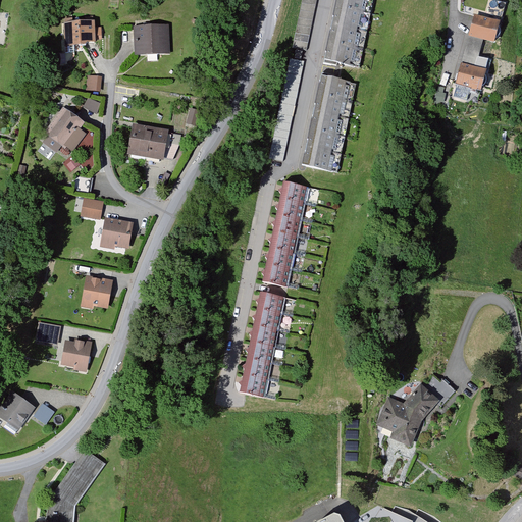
[(301,0),(294,40),(308,43),(316,0),(301,0)]
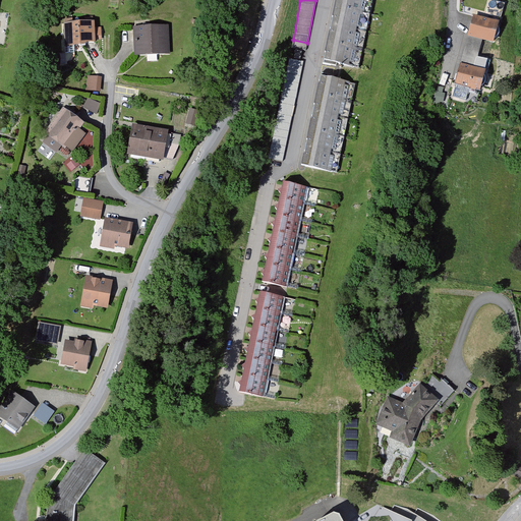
[(335,0),(334,7),(369,14),(372,0),(335,0)]
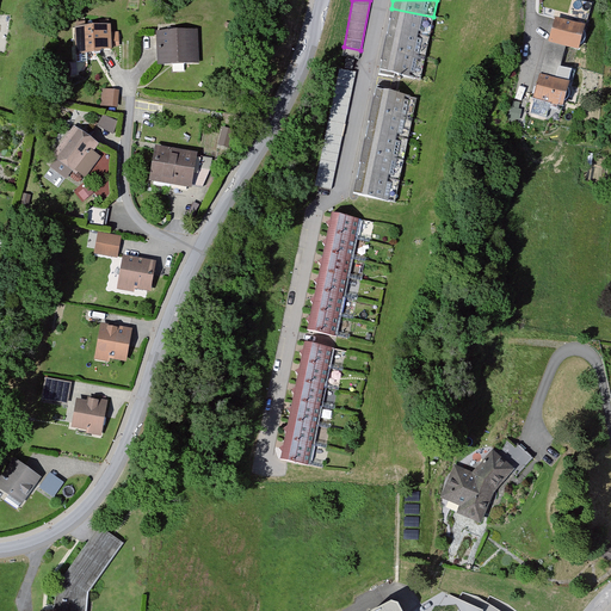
[(433,17),(392,8),(389,22),(390,22),(390,25),(388,25),(387,29),(430,37),(433,17)]
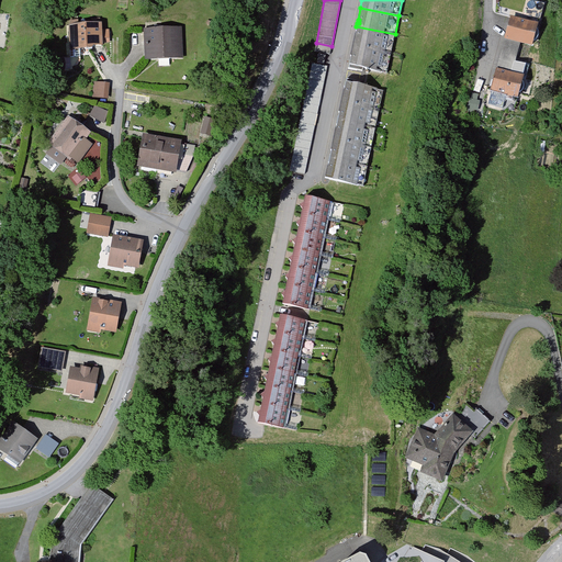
[(502,54),(516,58),(520,42),(531,45),(532,41),(535,41),(538,37),(538,33),(537,30),(536,30),(537,25),(512,18),(506,38),(502,54)]
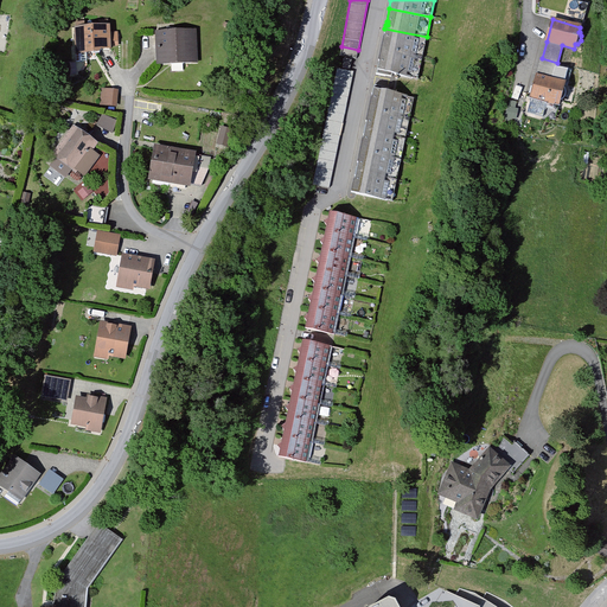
[(87,61),(87,50),(94,50),(96,52),(100,52),(103,50),(110,49),(109,45),(117,45),(116,32),(109,33),(108,20),(100,20),(100,26),(76,27),(77,61),(87,61)]
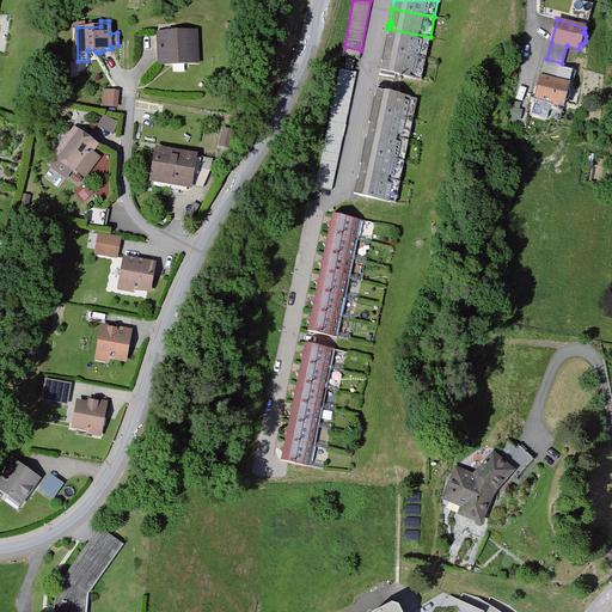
[(386,38),(384,49),(426,57),(430,37),(387,29),(387,34),(389,34),(387,40),(386,38)]
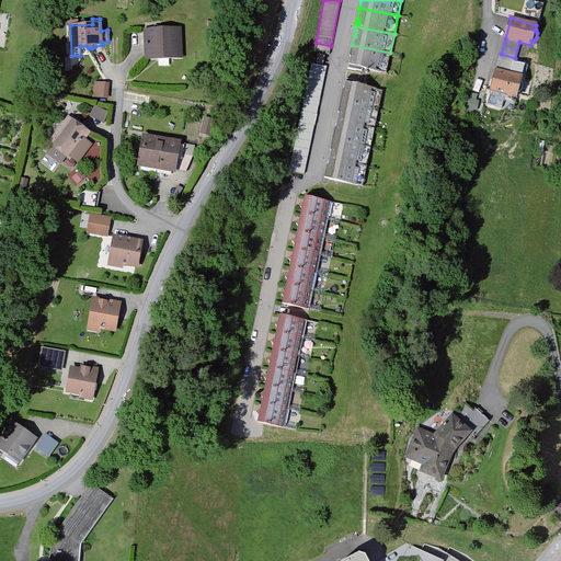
[(147,60),(182,59),(181,29),(145,30),(147,60)]
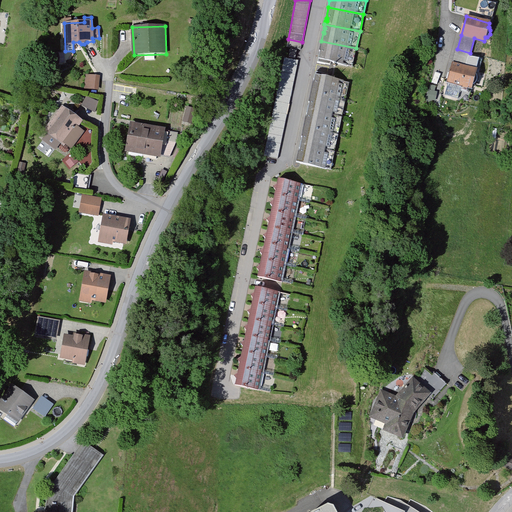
[(302,42),(288,39),(286,46),(300,49),(302,42)]
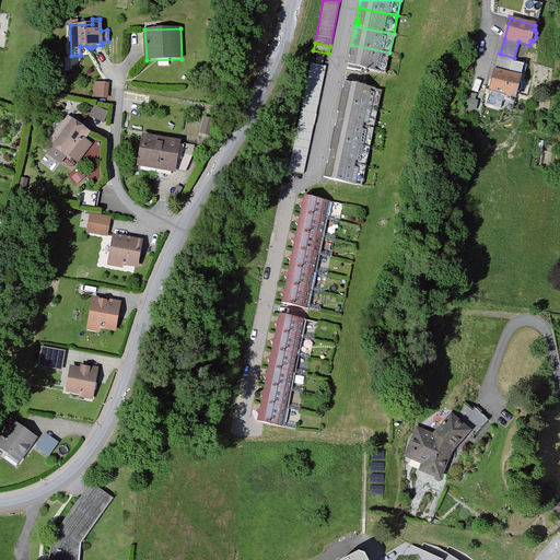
[(348,61),(346,68),(360,71),(361,68),(365,69),(364,72),(366,72),(368,69),(385,73),(389,53),(351,45),(348,57),(350,58),(349,61),(348,61)]
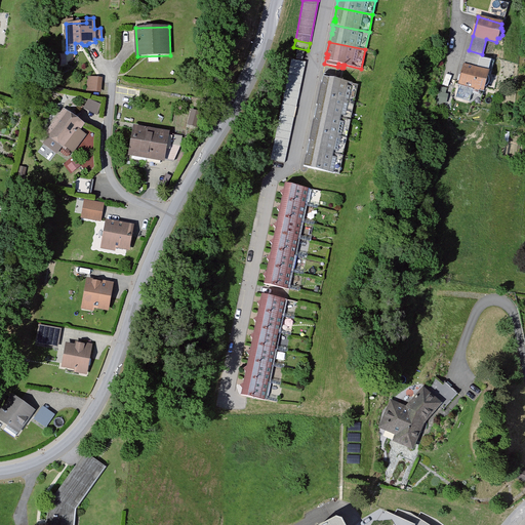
[(482,54),(469,50),(459,84),(483,91),(484,86),(485,87),(487,85),(489,81),(488,77),(487,76),(488,72),(478,69),(482,54)]
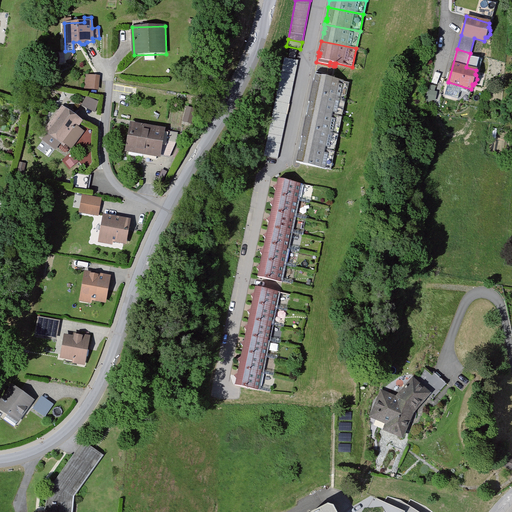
[(283,65),(297,68),(298,60),(284,57),(283,65)]
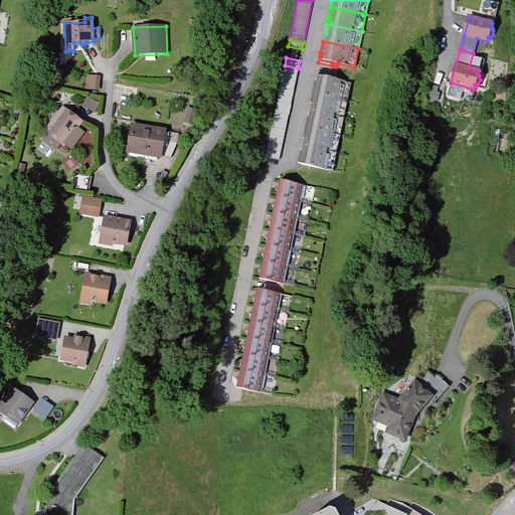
[(297,75),(299,68),(285,65),(283,72),(297,75)]
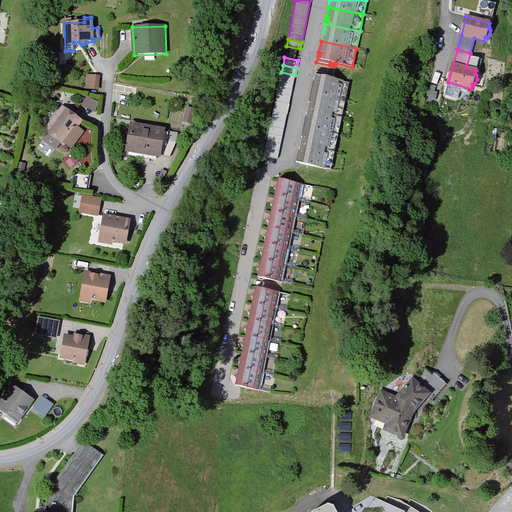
[(280,80),(294,83),(295,75),(281,72),(280,80)]
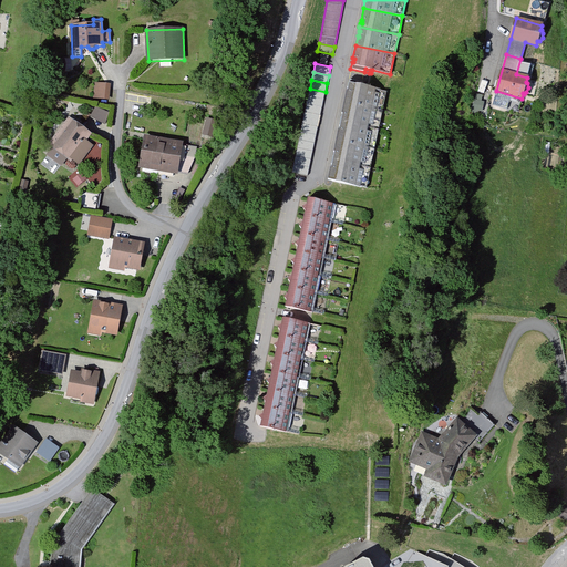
[(382,111),(387,91),(369,88),(370,84),(368,84),(367,86),(362,85),(363,83),(348,80),(347,88),(348,89),(347,93),(346,92),(343,103),(382,111)]
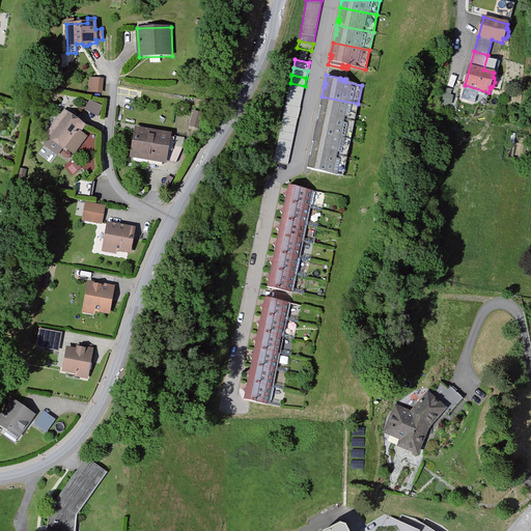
[(101,92),(103,79),(90,78),(89,91),(101,92)]
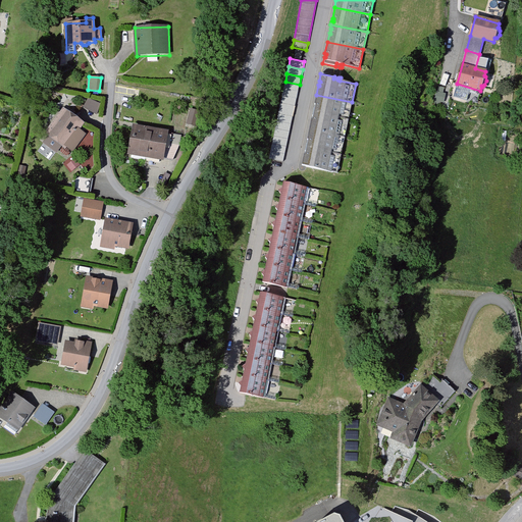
[(283,89),(298,92),(300,85),(285,82),(283,89)]
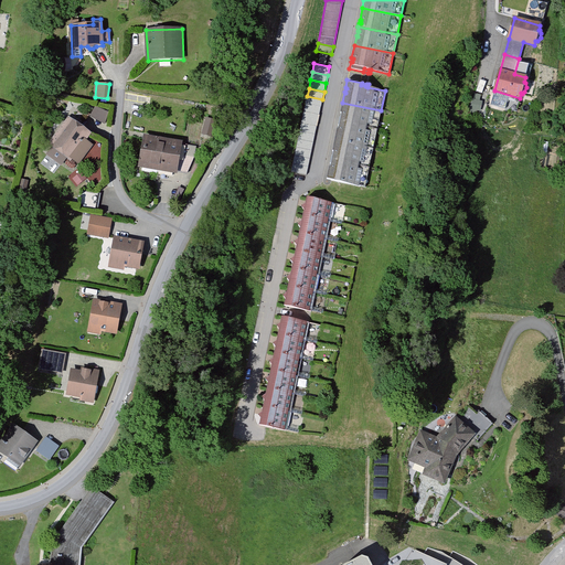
[(321,107),(322,99),(307,96),(306,104),(321,107)]
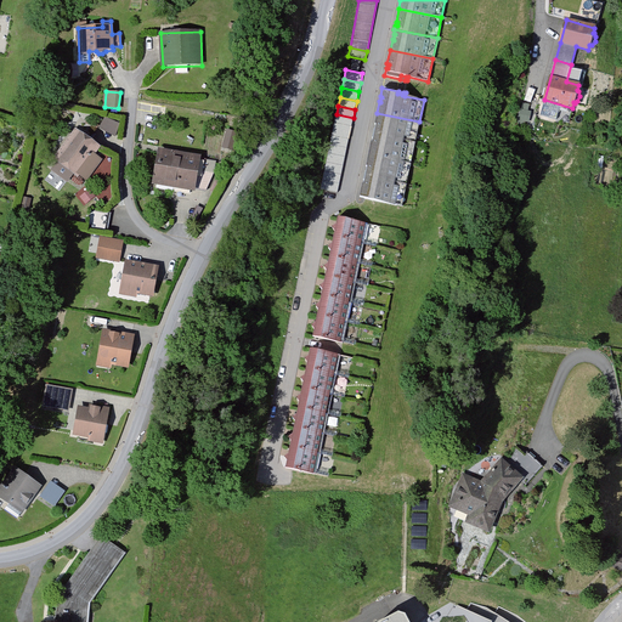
[(373,131),(372,135),(414,143),(419,122),(377,113),(374,126),(375,126),(374,131),(373,131)]
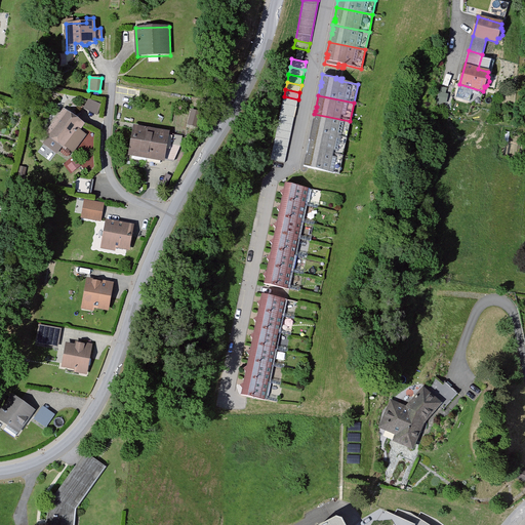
[(282,105),(296,108),(298,99),(284,96),(282,105)]
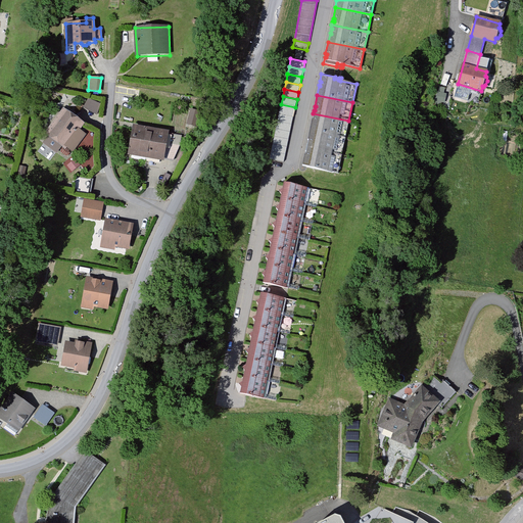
[(293,117),(295,107),(281,104),(279,114),(293,117)]
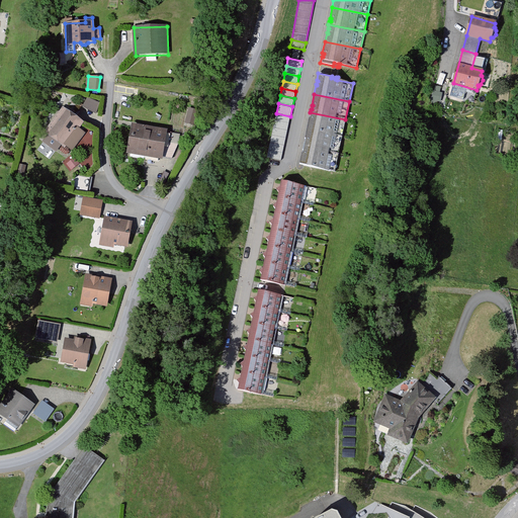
[(64,109),(47,133),(49,135),(44,141),(57,151),(62,144),(64,146),(66,144),(72,149),(84,133),(77,127),(81,122),(64,109)]
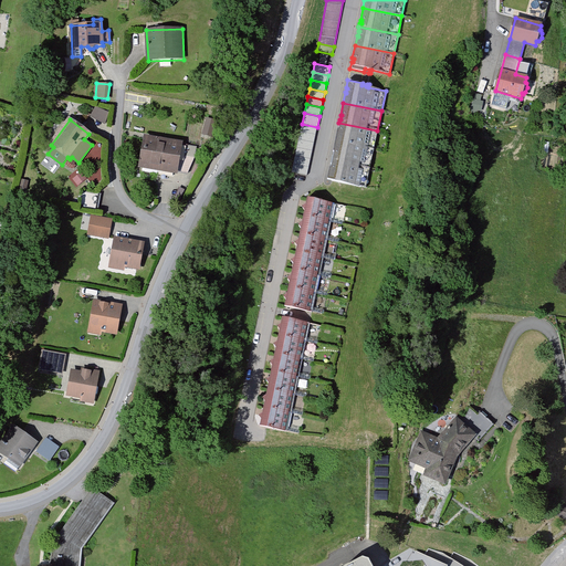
[(337,132),(335,140),(374,149),(377,130),(338,123),(338,126),(339,126),(338,132),(337,132)]
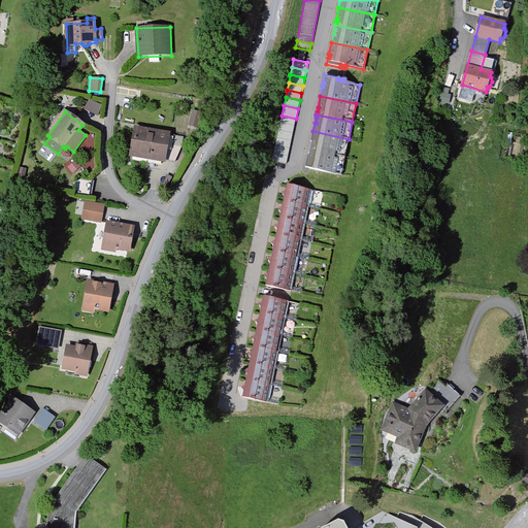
[(294,126),(296,119),(282,116),(279,123),(294,126)]
